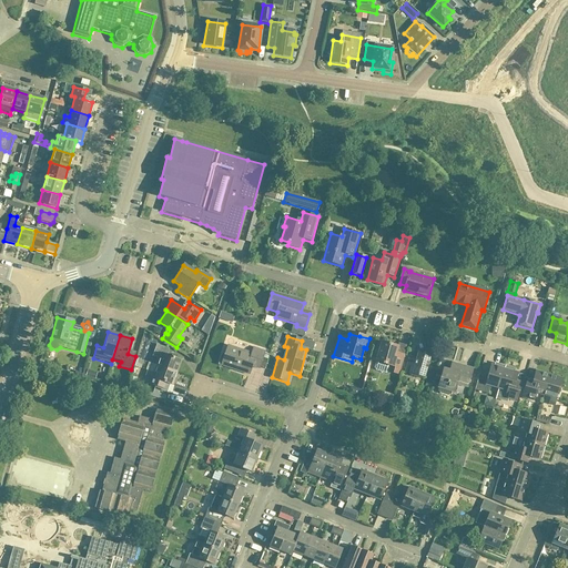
[(374,347),(371,362),(375,363),(375,364),(374,368),(375,372),(385,374),(387,373),(388,373),(397,375),(398,376),(404,356),(396,354),(398,348),(382,343),(381,350),(374,347)]
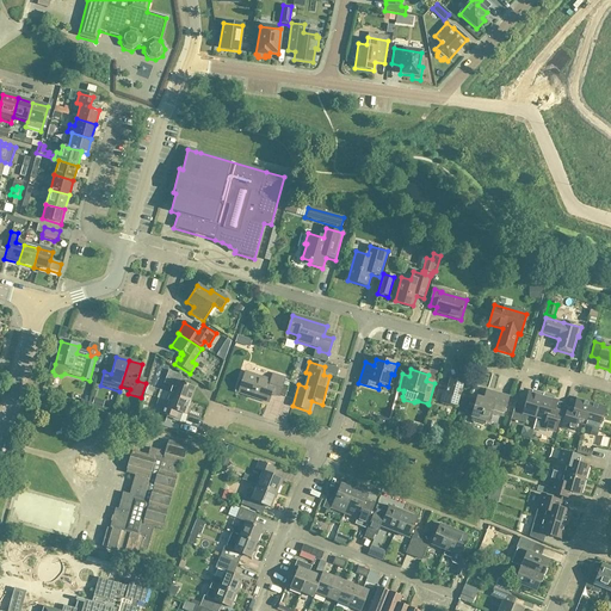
[(170,395),(189,402),(195,388),(179,383),(181,376),(168,371),(164,384),(172,388),(170,395)]
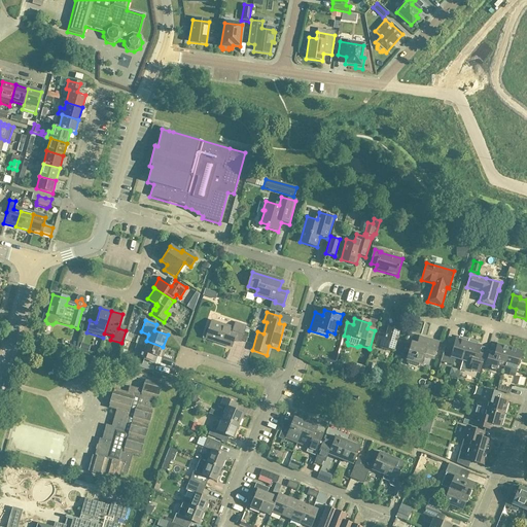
[(236,324),(234,329),(212,322),(209,329),(206,328),(202,339),(220,344),(220,343),(232,346),(234,341),(240,344),(245,327),(236,324)]
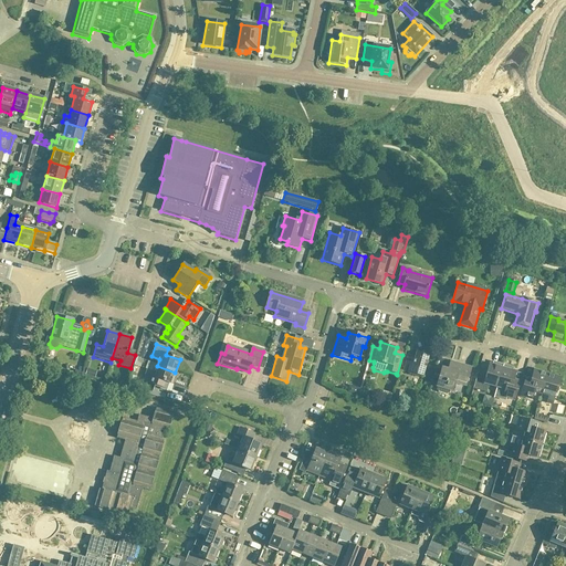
[(404,371),(423,378),(430,356),(417,353),(415,360),(407,358),(404,371)]
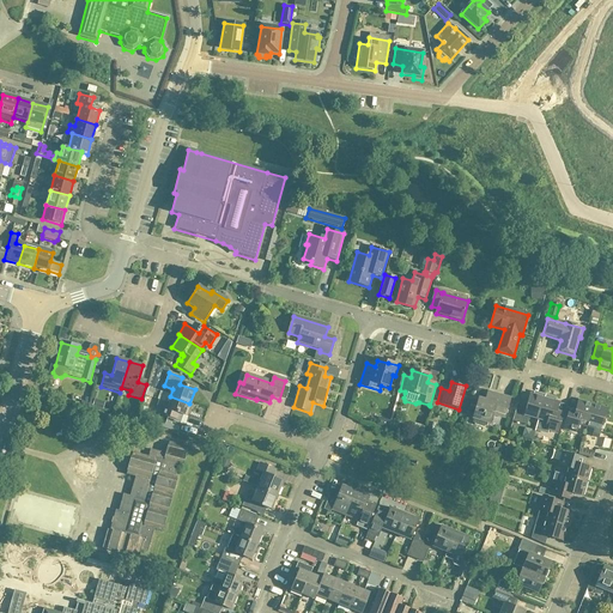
[(484,428),(486,426),(486,424),(491,425),(493,416),(504,419),(510,399),(489,392),(486,401),(479,399),(473,420),(472,423),(474,425),(484,428)]
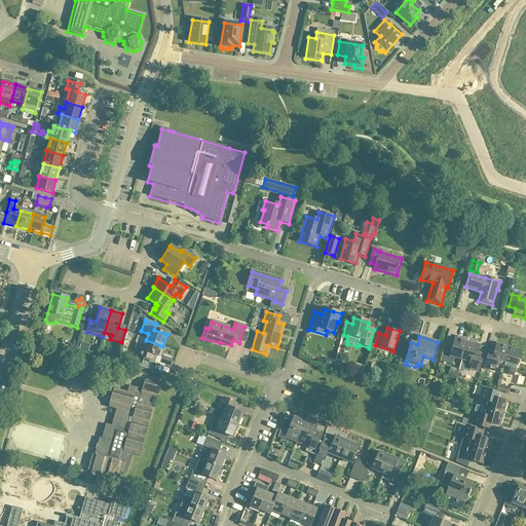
[(461,362),(466,342),(455,339),(451,351),(444,349),(440,362),(452,365),(454,360),(461,362)]
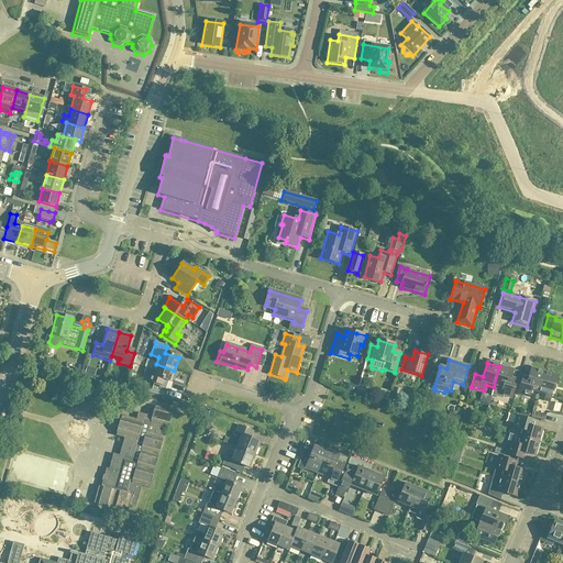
[(153,371),(146,367),(142,379),(162,386),(164,381),(169,383),(174,371),(156,364),(153,371)]
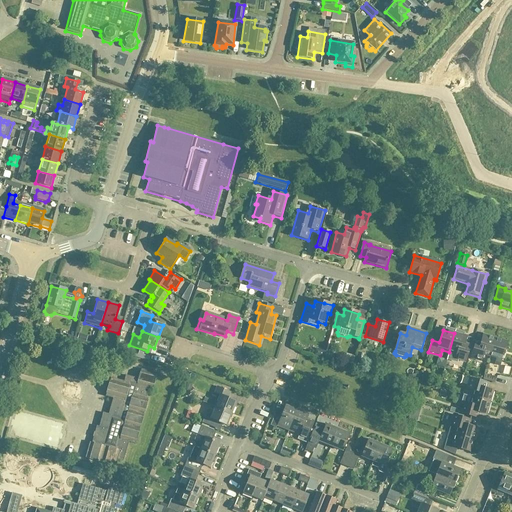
[(454,333),(449,352),(457,354),(455,360),(465,363),(468,351),(463,349),(467,337),(454,333)]
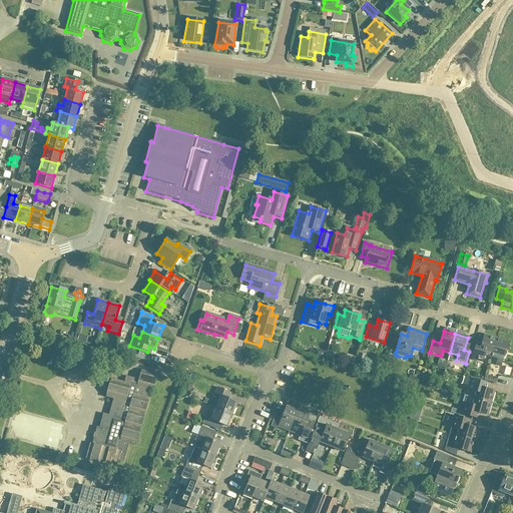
[(491,357),(496,340),(484,337),(480,349),(475,347),(472,359),(483,362),(485,355),(491,357)]
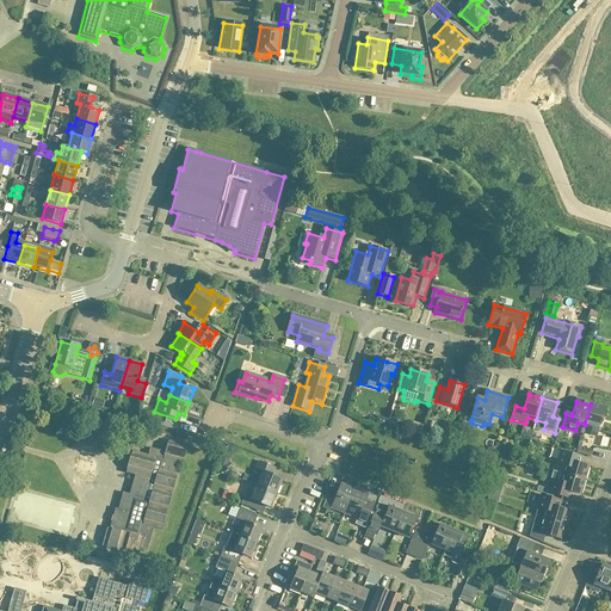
[(149,414),(152,406),(142,403),(140,412),(149,414)]
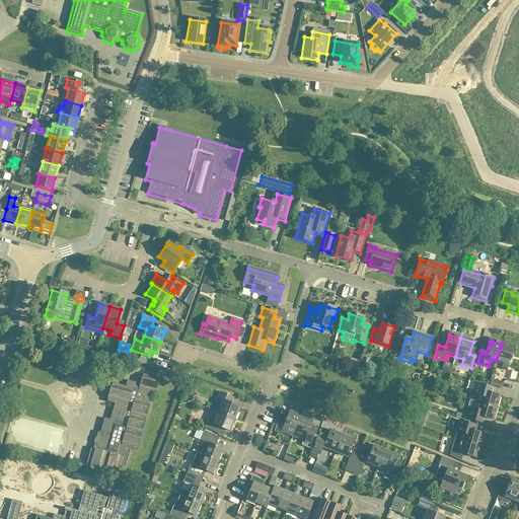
[(502,344),(497,361),(504,363),(502,370),(507,372),(514,348),(502,344)]
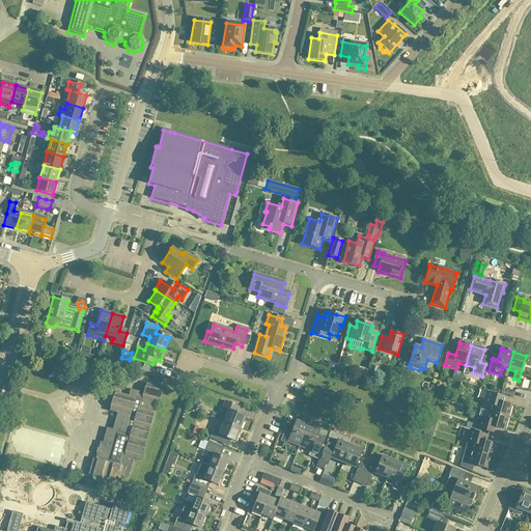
[(359,369),(356,379),(364,382),(367,372),(359,369)]
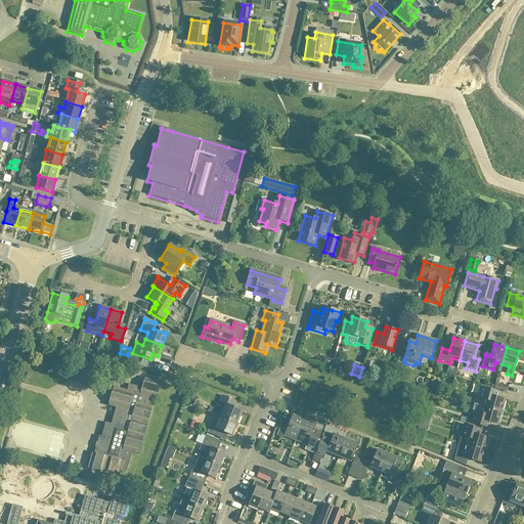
[(98,437),(93,454),(91,453),(87,470),(118,478),(120,471),(126,473),(131,453),(138,455),(150,408),(148,408),(151,398),(156,399),(160,383),(144,379),(141,389),(128,385),(127,391),(113,387),(107,406),(115,408),(111,425),(104,423),(101,437),(98,437)]
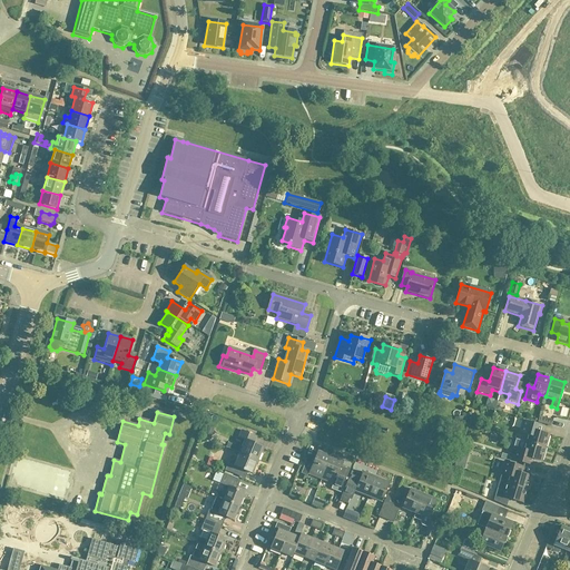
[(552,421),(539,416),(537,423),(551,426),(552,421)]
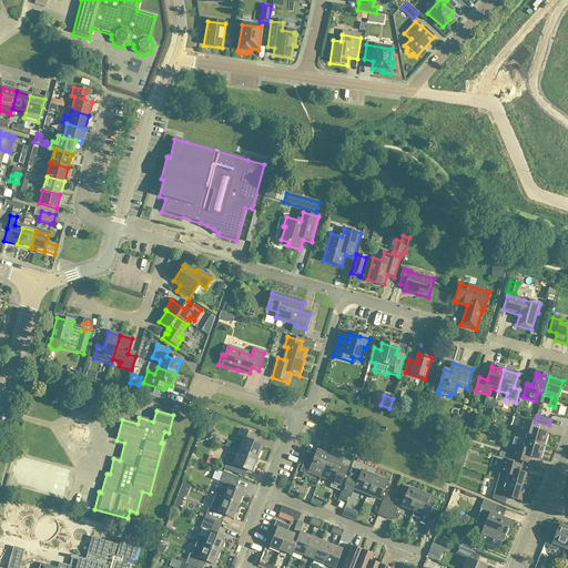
[(534,445),(544,447),(547,434),(534,430),(535,424),(521,421),(518,432),(526,435),(524,443),(534,445)]
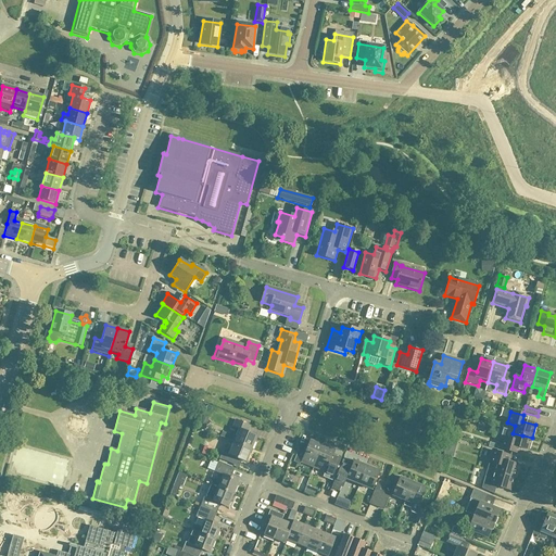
[(234,442),(252,450),(257,437),(248,432),(251,427),(236,420),(232,427),(239,429),(236,437),(230,434),(229,436),(222,432),(219,437),(234,442)]
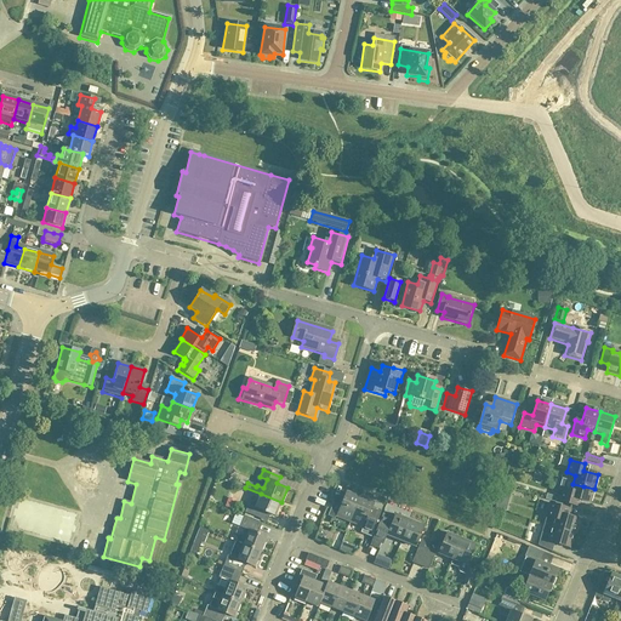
[(584,486),(573,484),(570,491),(562,489),(558,501),(579,507),(581,501),(590,503),(594,489),(584,486)]
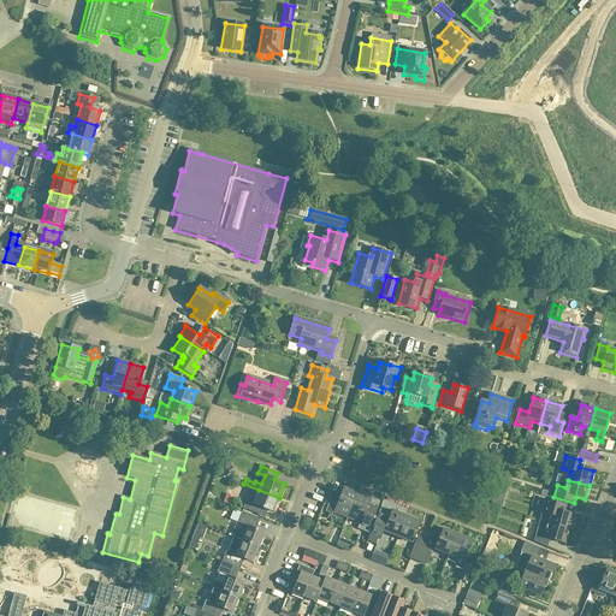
[(349,516),(357,495),(343,489),(339,497),(332,495),(325,513),(333,515),(335,514),(348,519),(349,516)]
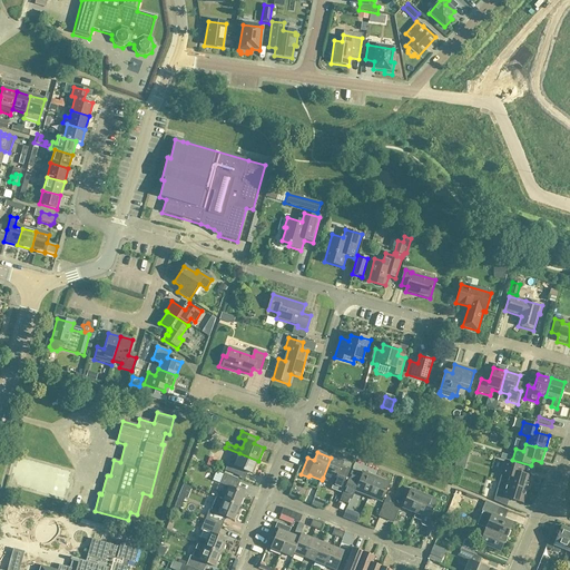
[(258,461),(239,453),(236,461),(231,459),(225,471),(239,477),(243,471),(252,474),(258,461)]
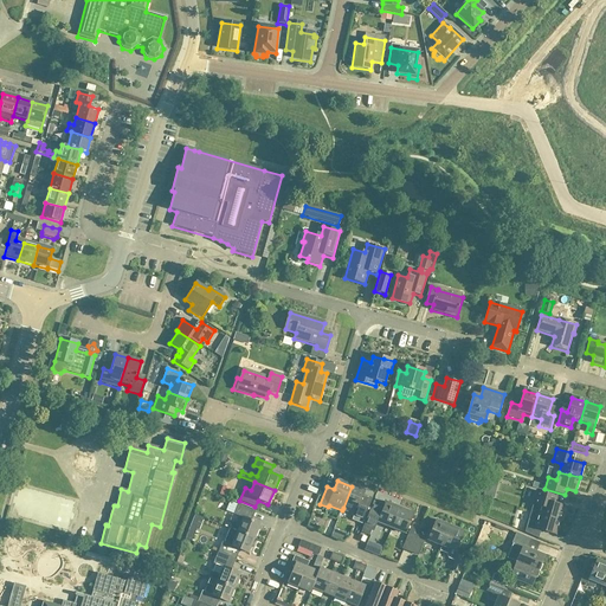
[(365,491),(352,487),(343,508),(355,513),(352,521),(361,524),(372,500),(362,496),(365,491)]
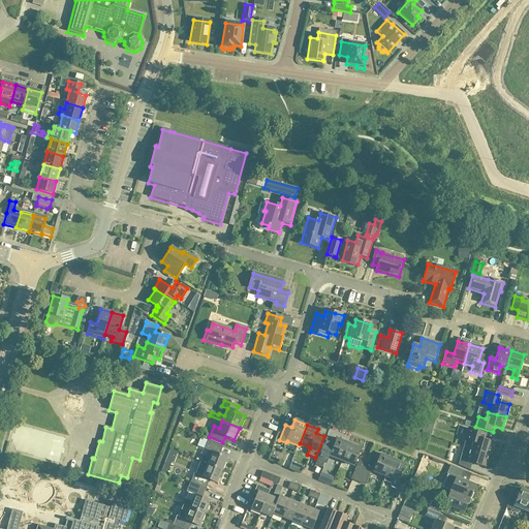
[(190,435),(196,437),(199,429),(193,427),(190,435)]
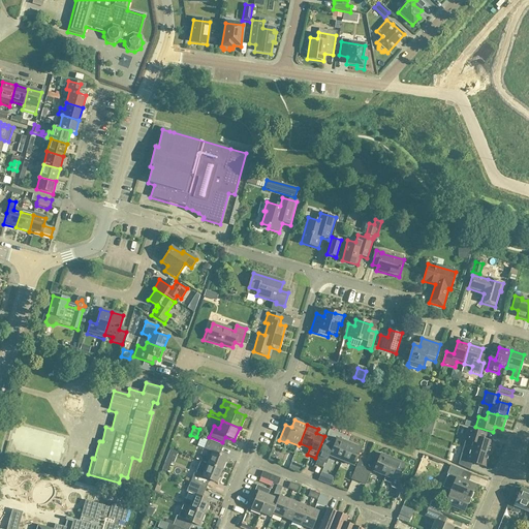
[(485,440),(486,435),(469,430),(465,441),(466,441),(464,448),(488,456),(492,442),(485,440)]
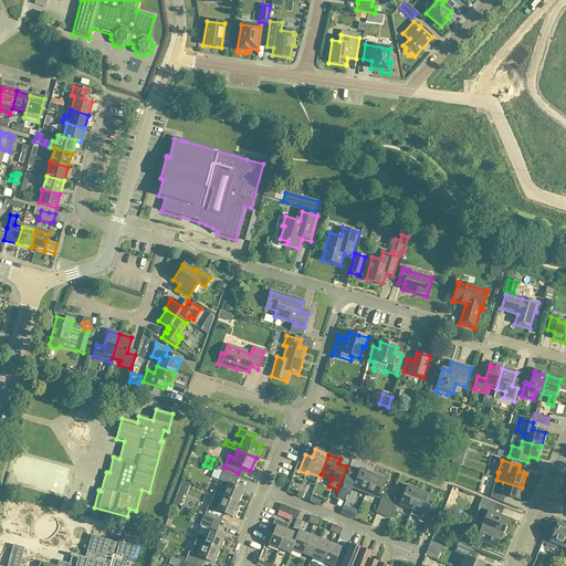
[(209,492),(215,494),(238,503),(238,502),(239,502),(241,496),(240,495),(243,491),(234,486),(239,478),(222,470),(218,481),(227,484),(223,492),(217,489),(217,491),(211,489),(209,492)]
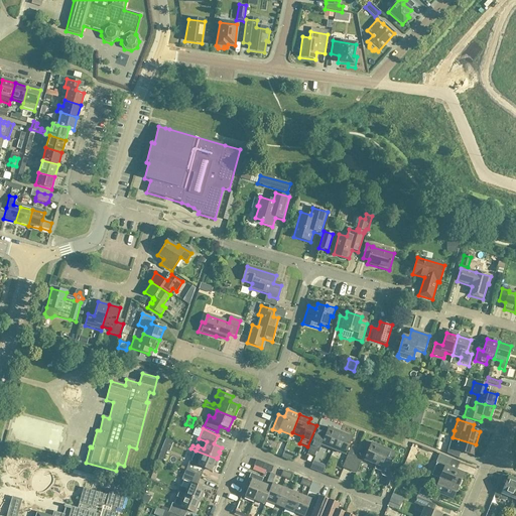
[(334,450),(341,433),(329,428),(326,434),(324,433),(325,431),(317,428),(307,454),(314,457),(319,444),(334,450)]
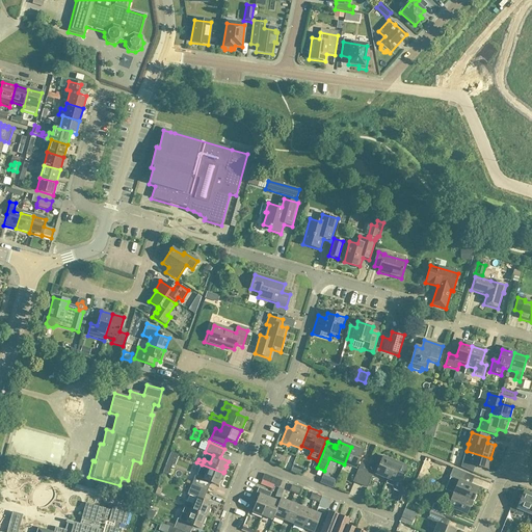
[(351,447),(344,464),(356,470),(364,452),(351,447)]
